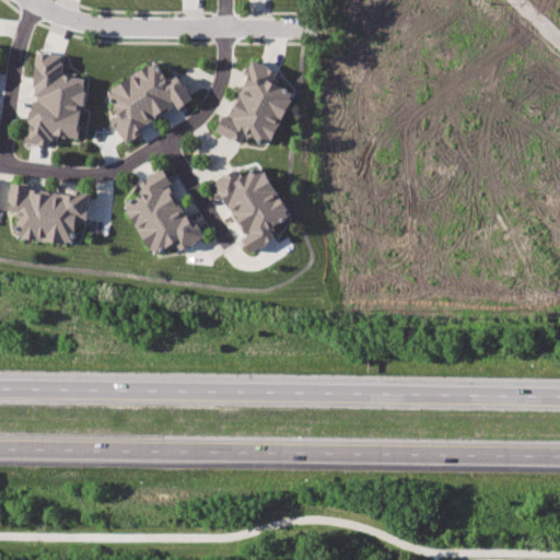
[(37,51),(25,146),(56,148),(57,136),(79,138),(85,78),(61,76),(63,55),(37,51)]
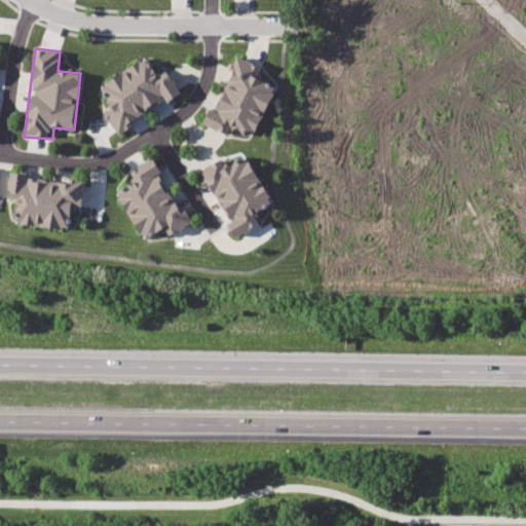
[(235,53),(228,68),(232,71),(216,107),(212,106),(201,123),(225,137),(233,124),(255,135),(275,87),(256,75),(260,66),(235,53)]
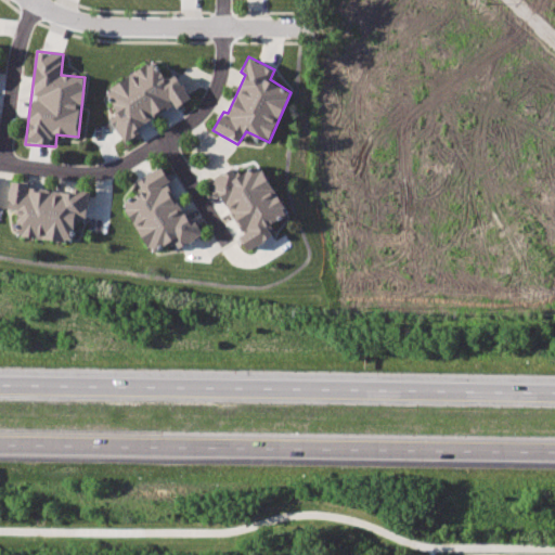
[(153,59),(106,90),(117,113),(110,119),(126,141),(141,130),(138,127),(172,103),(178,108),(193,99),(176,73),(165,79),(153,59)]
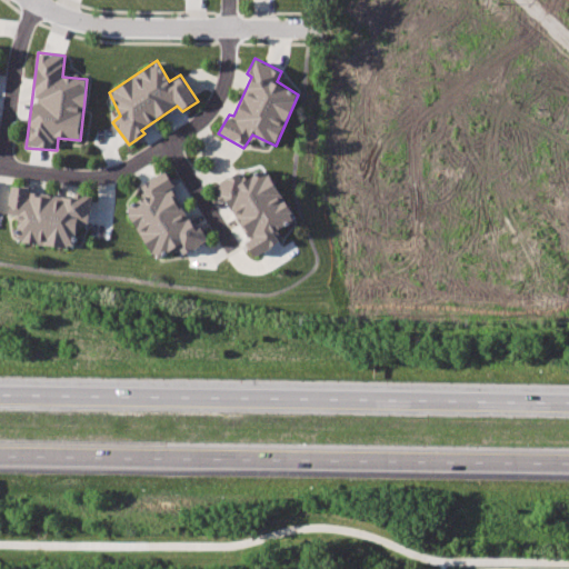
[(163,170),(141,186),(147,197),(126,208),(156,260),(176,246),(185,257),(209,239),(199,225),(196,225),(169,188),(173,185),(163,170)]
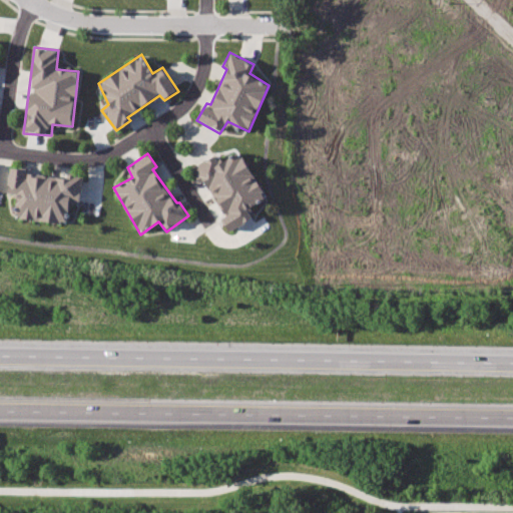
[(213,153),(193,168),(202,182),(205,180),(226,214),(222,217),(232,232),(255,219),(248,205),(267,195),(240,153),(221,163),(213,153)]
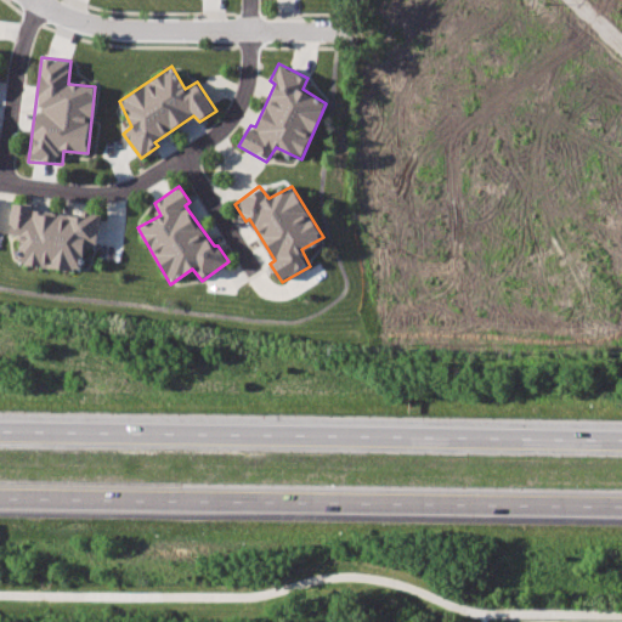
[(12,203),(9,236),(23,238),(21,265),(82,271),(85,246),(99,248),(101,213),(84,210),(83,216),(30,210),(29,205),(12,203)]
